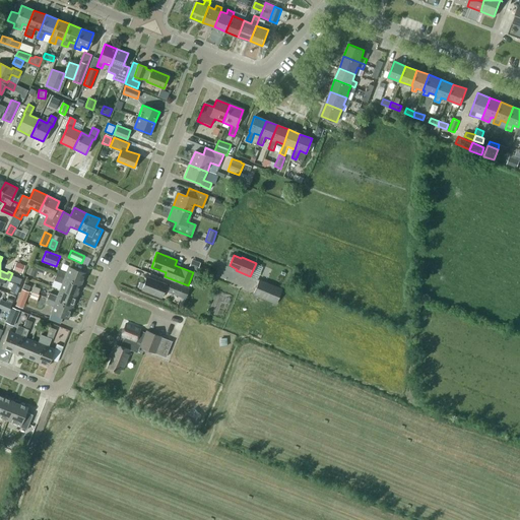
[(192,259),(189,267),(197,270),(200,262),(192,259)]
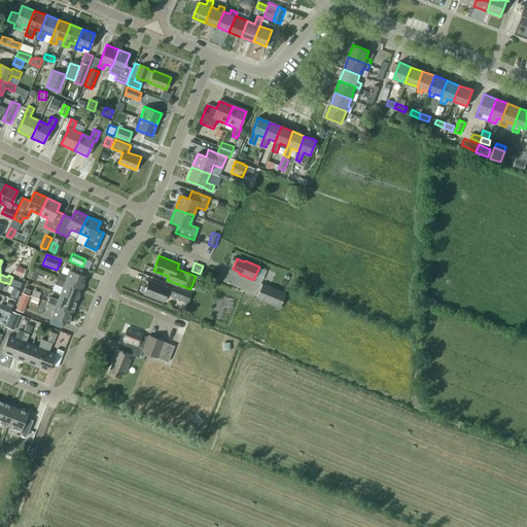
[(20,266),(16,273),(23,275),(25,268),(20,266)]
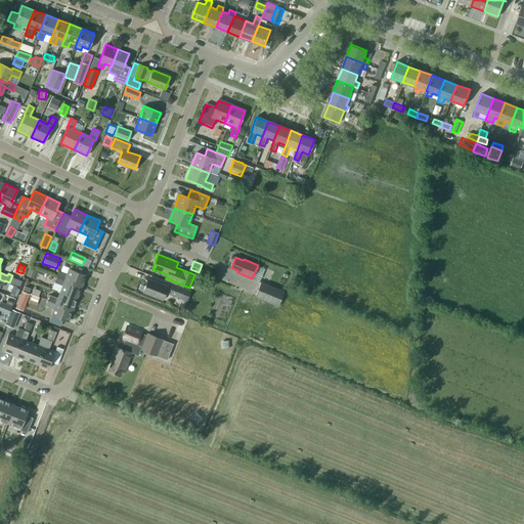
[(33,277),(36,269),(30,267),(27,275),(33,277)]
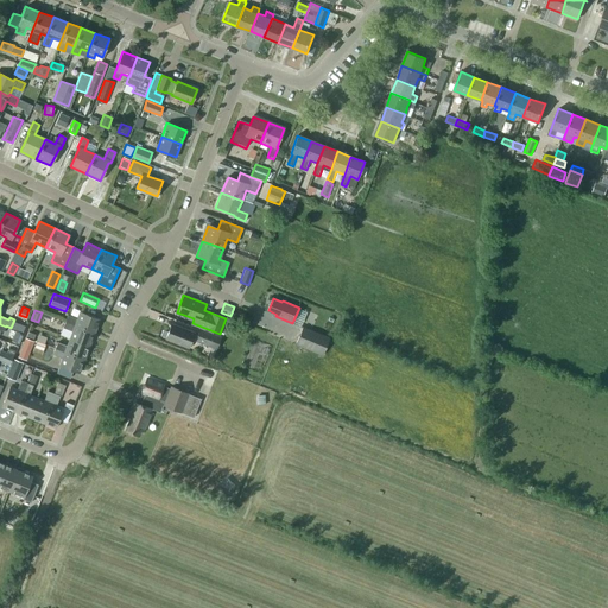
[(77,318),(68,315),(65,322),(95,333),(100,320),(80,311),(77,318)]
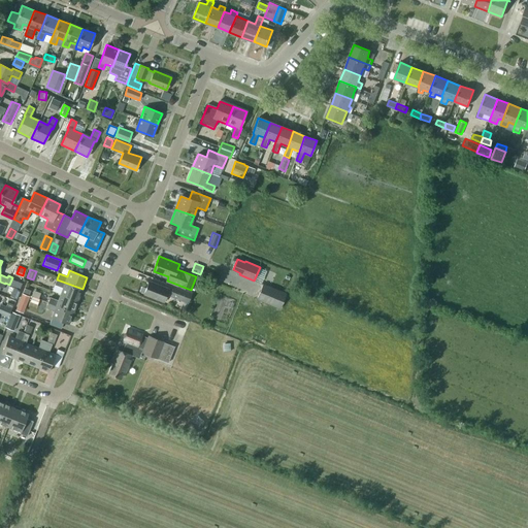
[(63,288),(61,294),(77,300),(83,289),(57,279),(55,285),(63,288)]
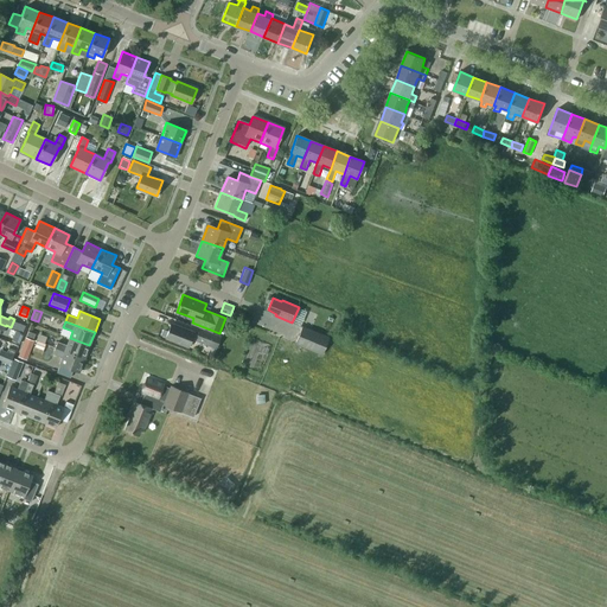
[(18,323),(16,328),(24,332),(26,325),(18,323)]
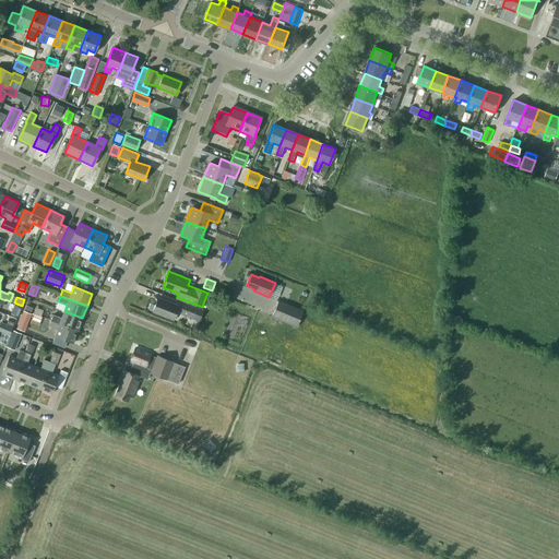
[(157,298),(152,311),(173,320),(178,306),(157,298)]
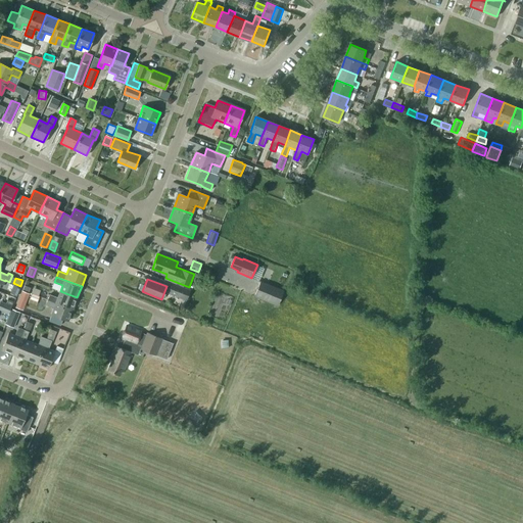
[(278,305),(284,290),(262,281),(255,296),(278,305)]
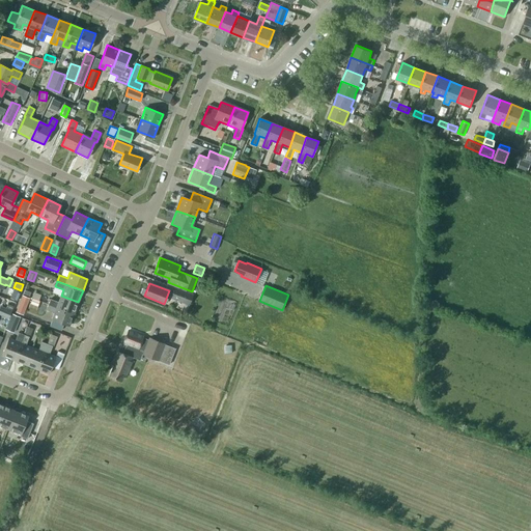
[(189,305),(193,295),(174,287),(170,298),(189,305)]
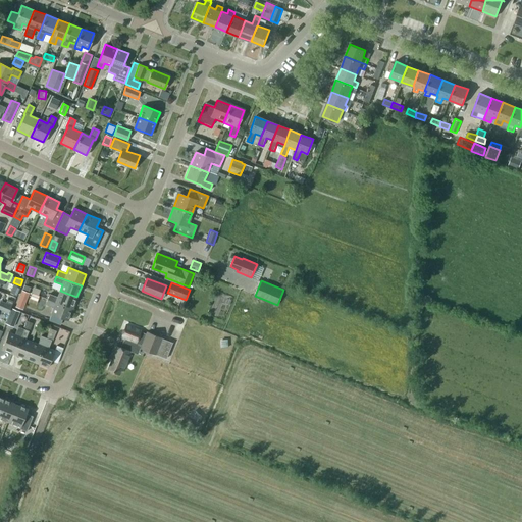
[(13,283),(10,293),(16,295),(20,286),(13,283)]
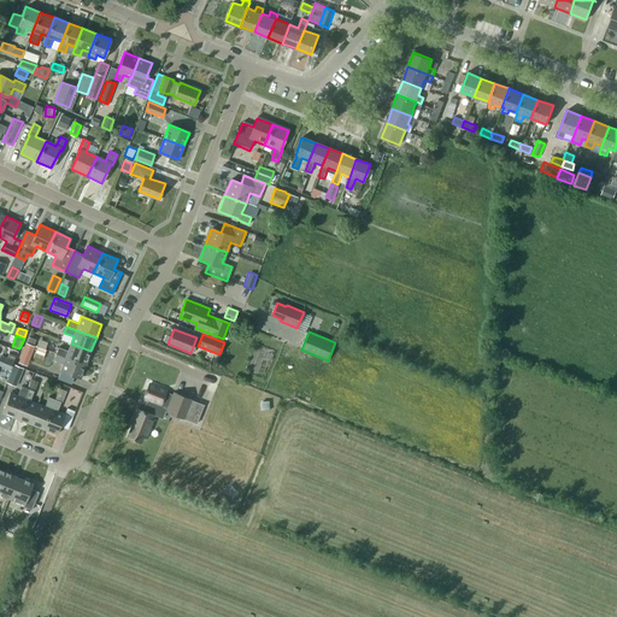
[(35,346),(27,342),(18,363),(27,366),(35,346)]
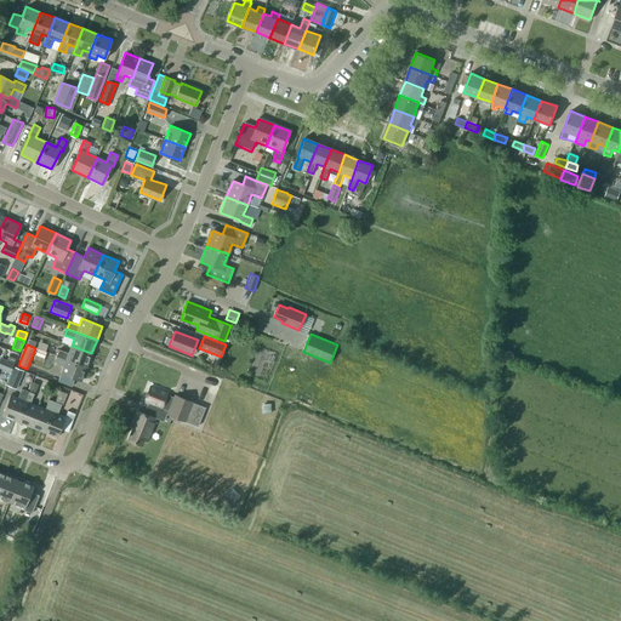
[(91,353),(72,346),(68,353),(58,349),(56,355),(86,368),(91,353)]
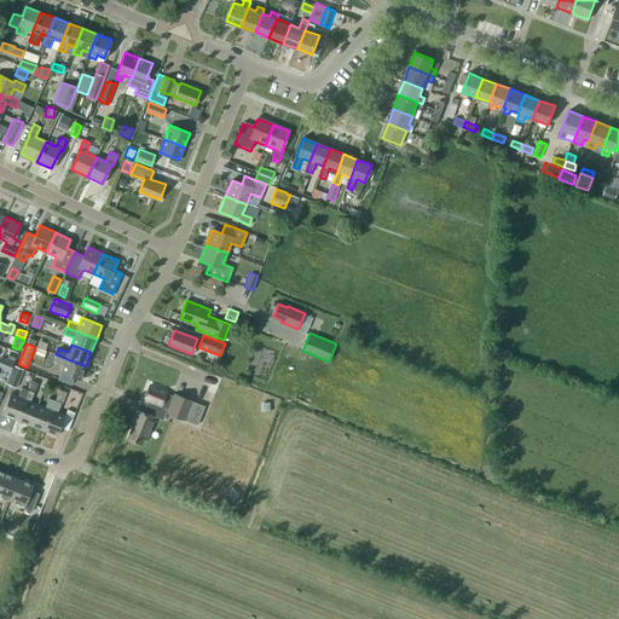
[(38,347),(35,353),(45,357),(46,351),(38,347)]
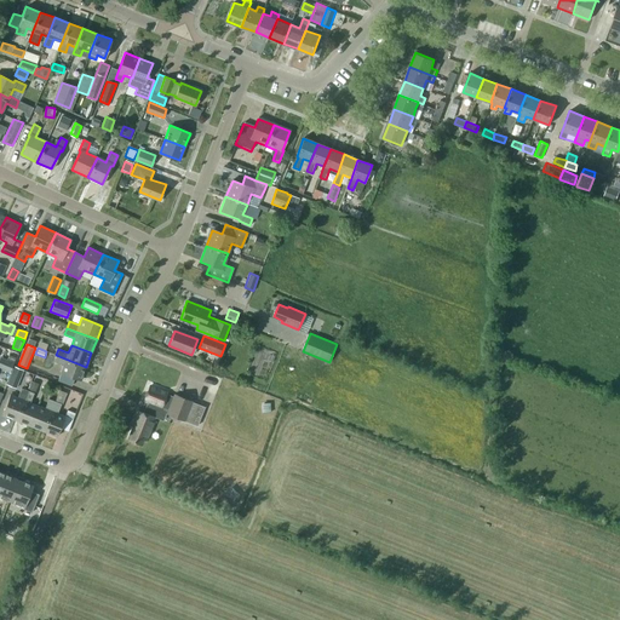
[(80,380),(86,367),(56,355),(53,361),(63,365),(61,373),(80,380)]
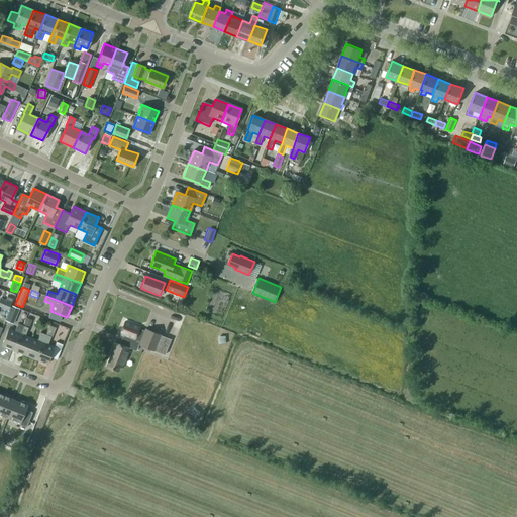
[(1,297),(0,298),(0,306),(9,310),(12,302),(6,300),(1,297)]
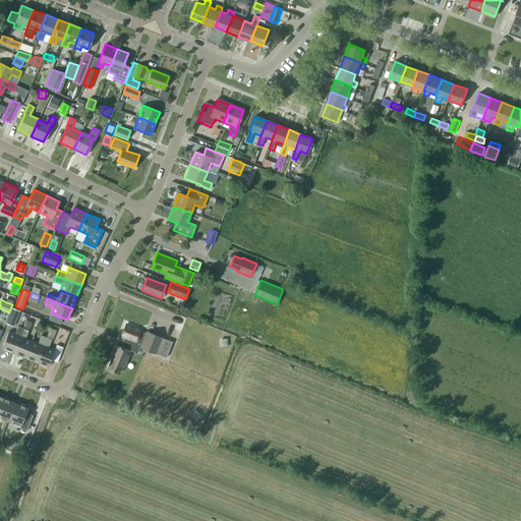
[(6,322),(13,325),(19,310),(12,306),(6,322)]
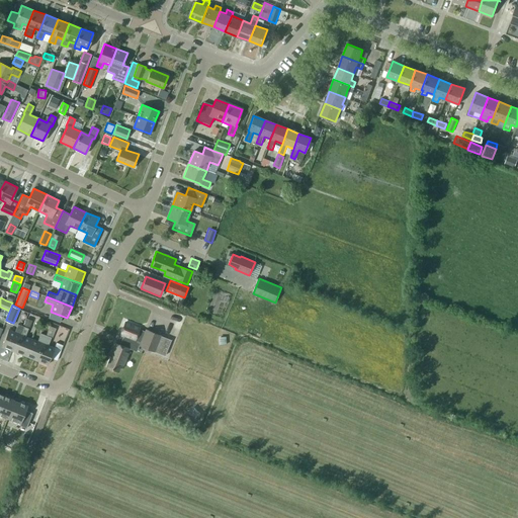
[(29,327),(32,320),(26,318),(23,325),(29,327)]
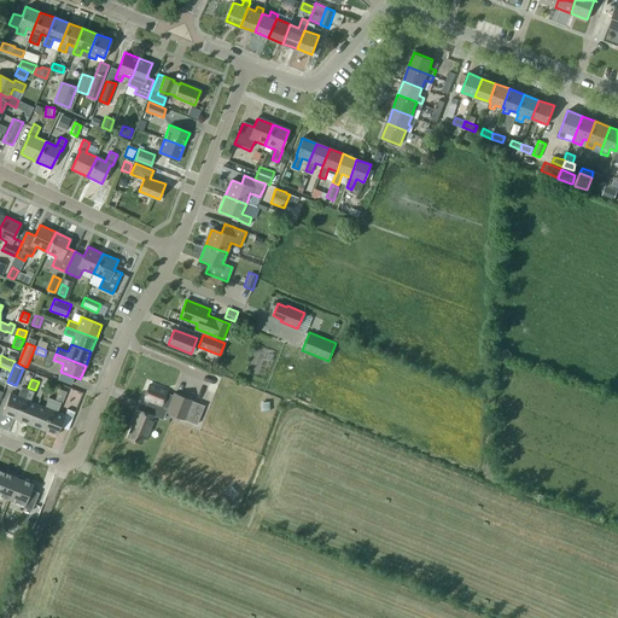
[(146,402),(143,412),(139,409),(134,420),(133,420),(127,436),(140,441),(141,437),(144,438),(152,415),(149,413),(150,408),(153,409),(156,403),(167,408),(165,412),(197,425),(204,406),(174,392),(173,395),(165,392),(167,391),(150,384),(144,398),(149,400),(149,403),(146,402)]
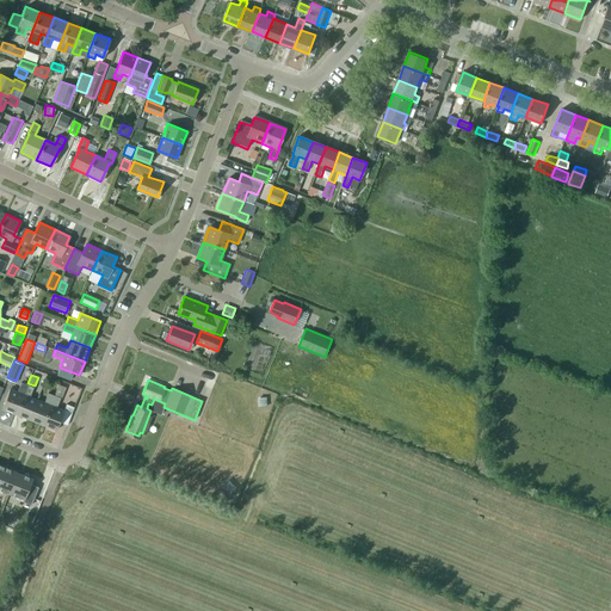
[(2,407),(16,413),(28,384),(22,381),(18,390),(11,388),(2,407)]
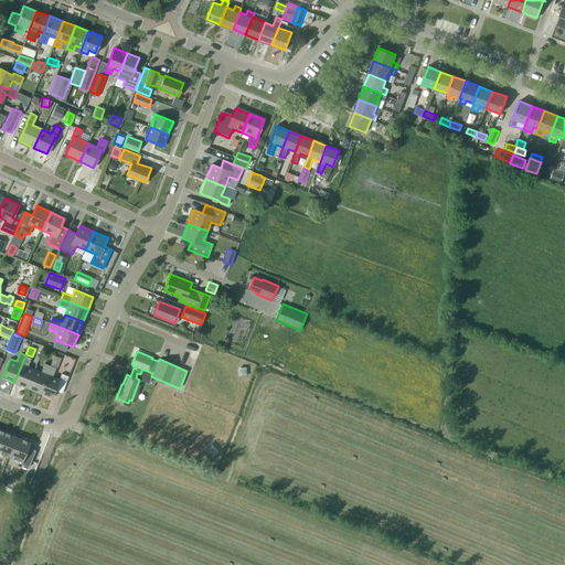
[(27,387),(34,369),(28,366),(31,358),(25,355),(14,382),(27,387)]
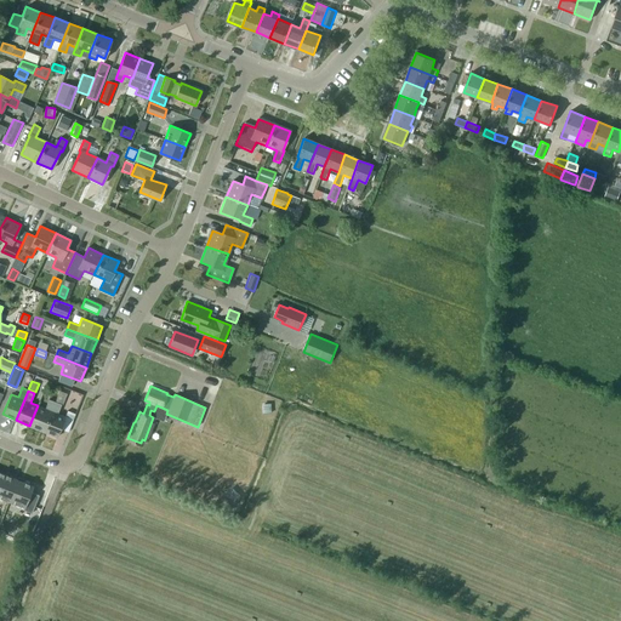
[(45,408),(38,405),(29,426),(43,431),(55,402),(49,399),(45,408)]
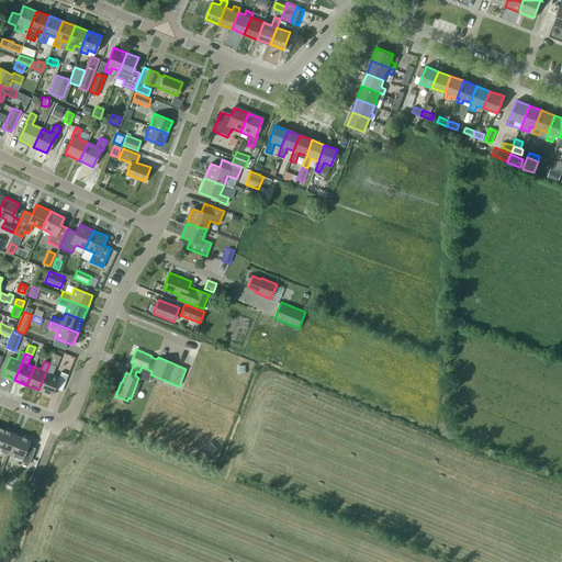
[(56,366),(49,363),(38,390),(52,395),(55,388),(63,391),(69,374),(62,371),(59,377),(52,374),(56,366)]
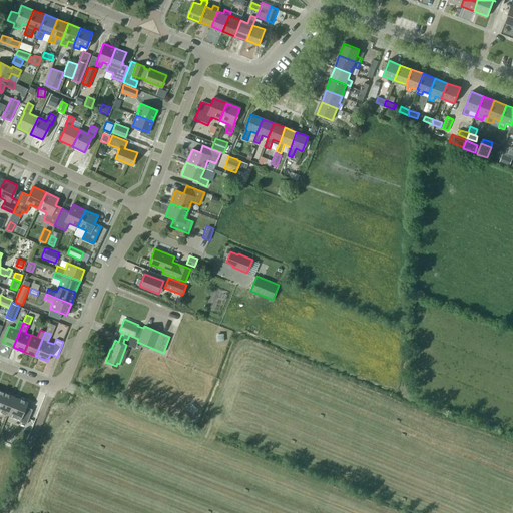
[(0,406),(0,411),(9,414),(16,397),(6,393),(0,406)]
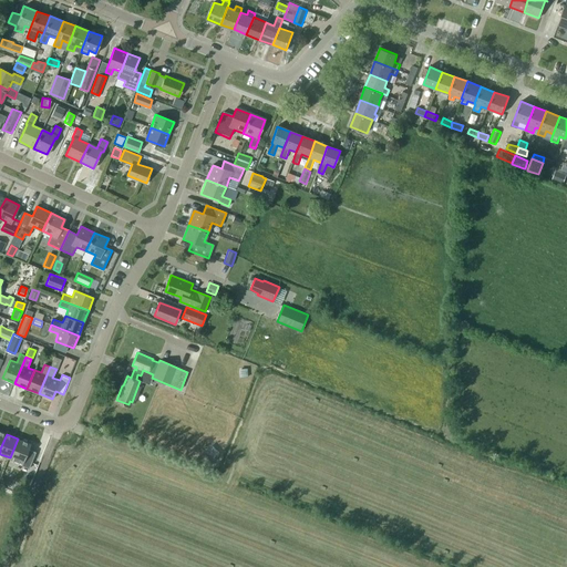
[(22,463),(21,465),(30,468),(37,452),(29,449),(31,443),(18,439),(10,457),(22,463)]
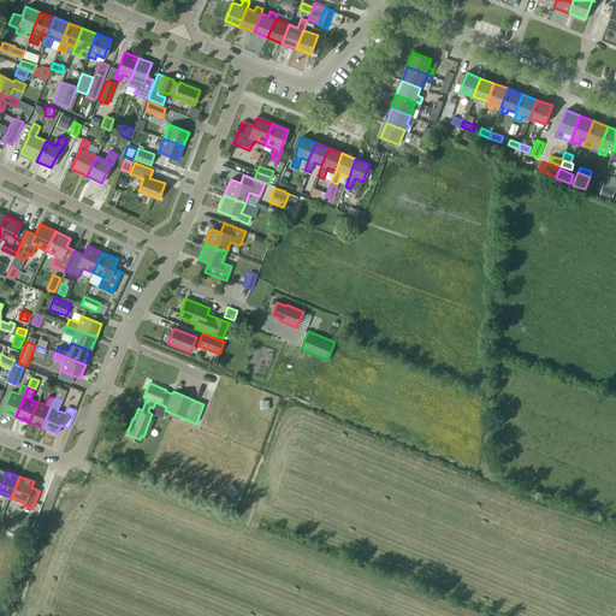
[(229,503),(240,491),(229,481),(219,493),(229,503)]
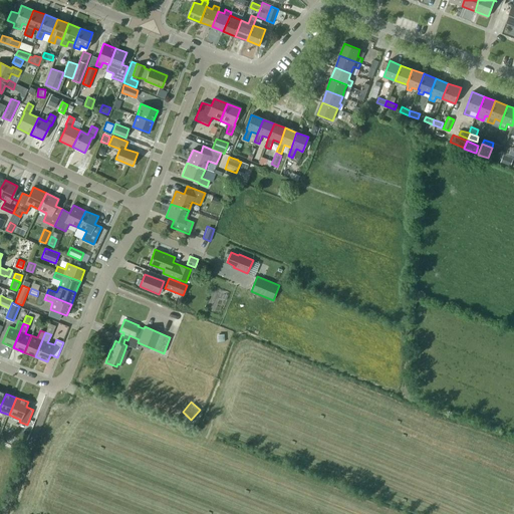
[(0,436),(0,438),(5,442),(8,436),(2,433),(0,436)]
